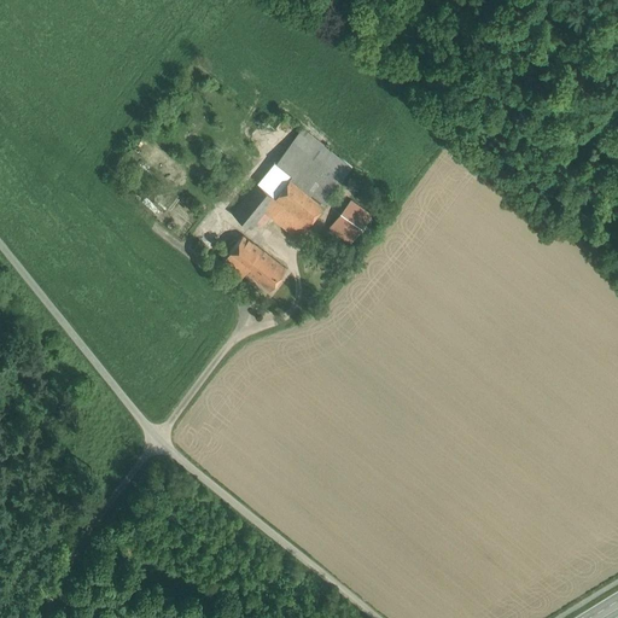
[(350,169),(302,129),(284,152),(299,164),(324,184),(332,172),(342,179),(350,169)]
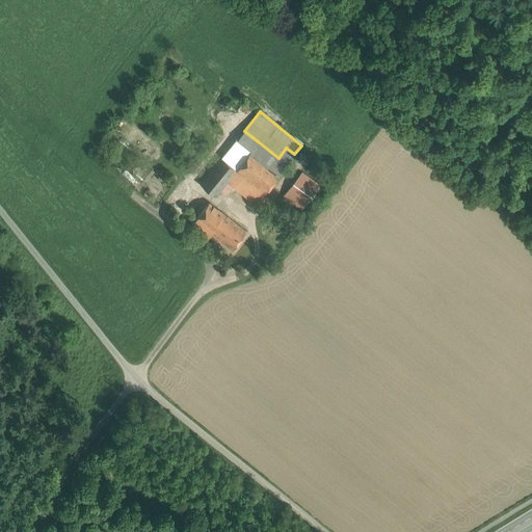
[(195,117),(183,133),(187,135),(200,121),(195,117)]
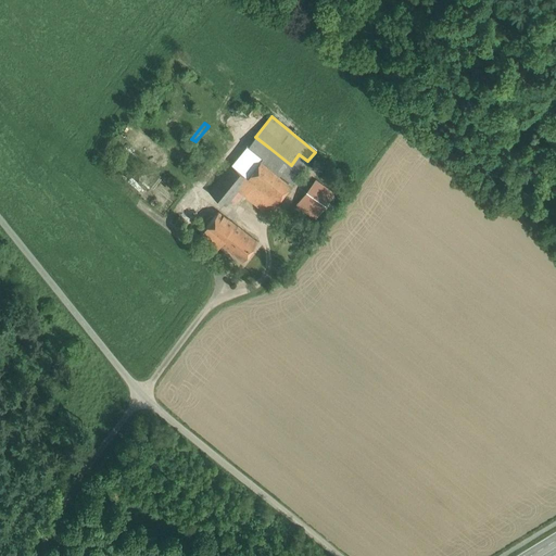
[(231,164),(209,191),(225,204),(234,193),(238,189),(269,148),(255,137),(234,165),(231,164)]
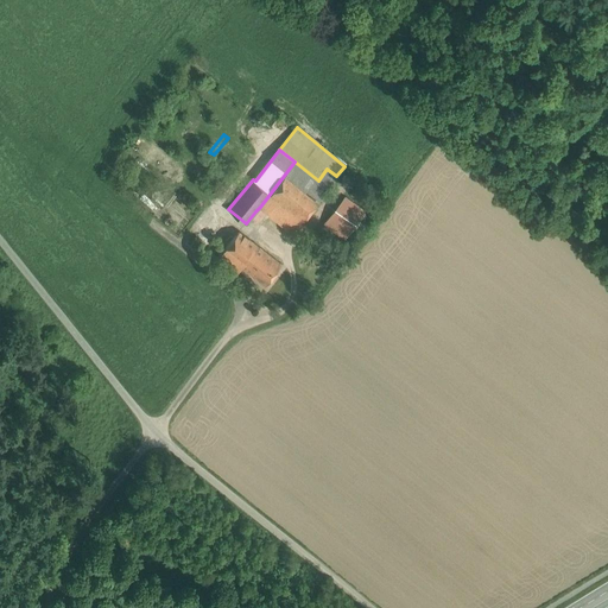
[(318,181),(295,162),(260,207),(268,213),(270,213),(280,200),(297,215),(302,221),(336,176),(327,169),(318,181)]
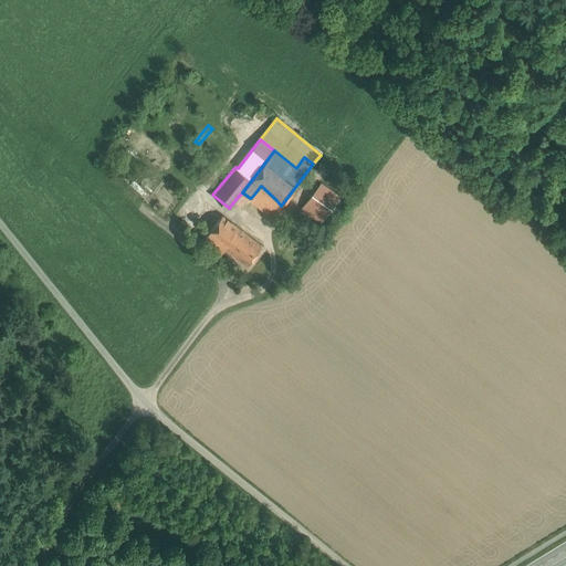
[(167,181),(161,177),(149,192),(155,197),(167,181)]
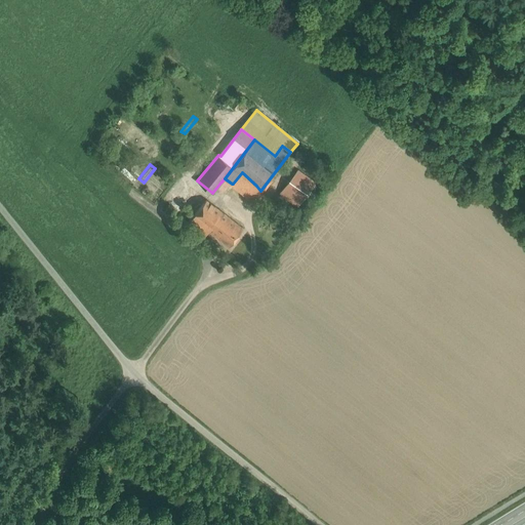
[(256,186),(242,172),(233,184),(248,196),(256,186)]
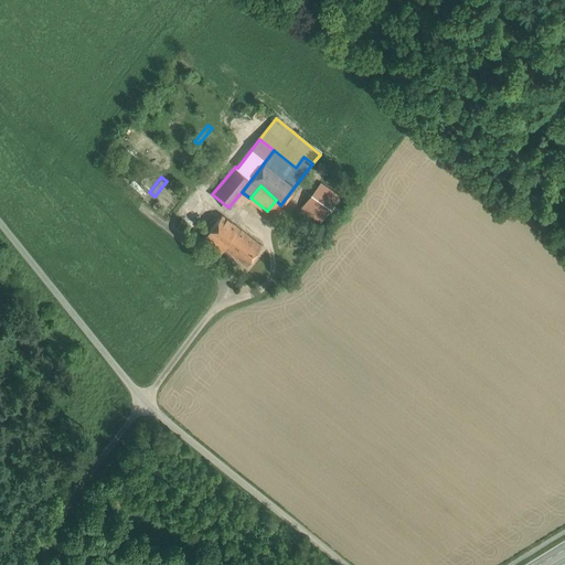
[(338,201),(317,185),(301,206),(322,223),(338,201)]
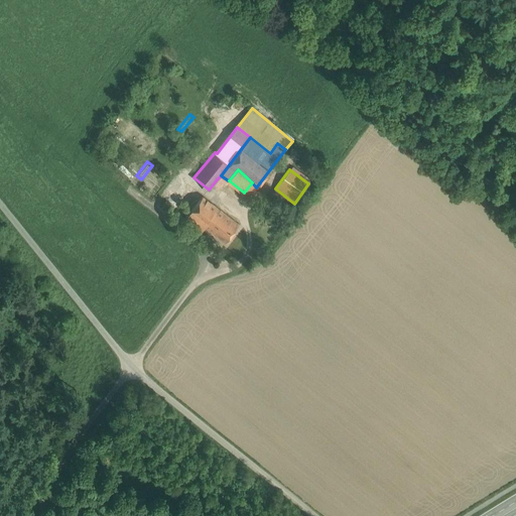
[(252,182),(244,192),(249,197),(256,187),(252,182)]
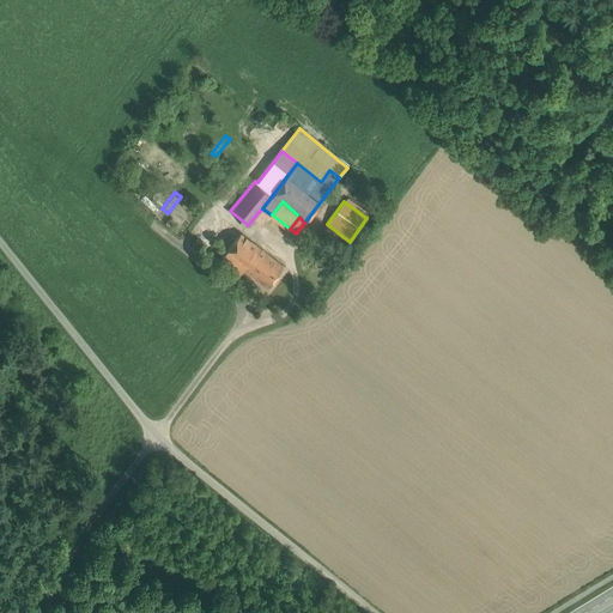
[(241,232),(218,261),(238,277),(244,269),(260,247),(241,232)]
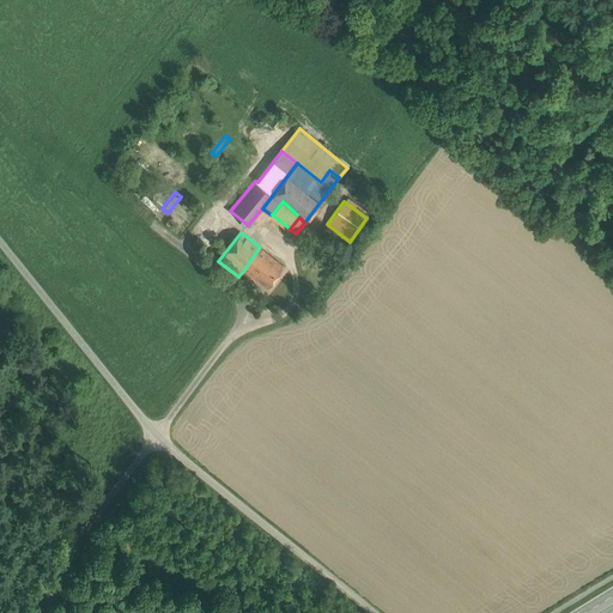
[(284,266),(260,247),(244,269),(267,287),(284,266)]
